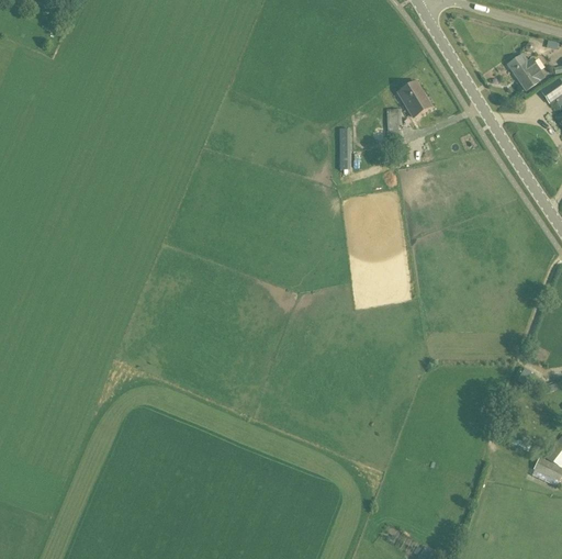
[(532,42),(529,41),(526,43),(525,47),(527,51),(531,52),(535,49),(535,45),(532,42)]
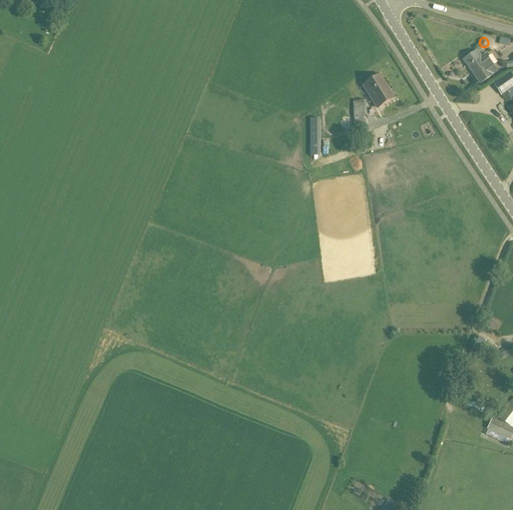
[(482,55),(477,49),(464,58),(472,69),(480,81),(497,69),(485,53),(482,55)]
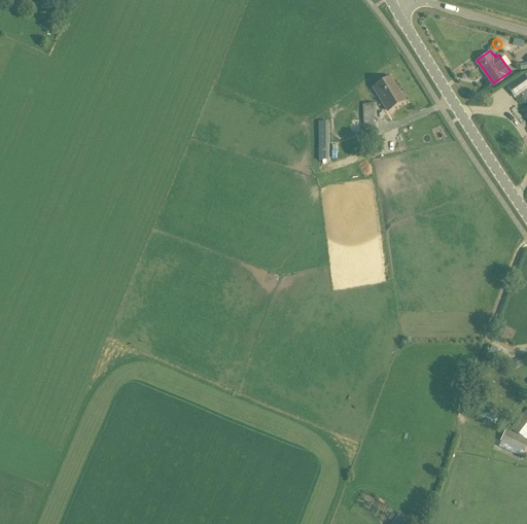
[(515,97),(526,88),(526,77),(523,72),(506,83),(515,97)]
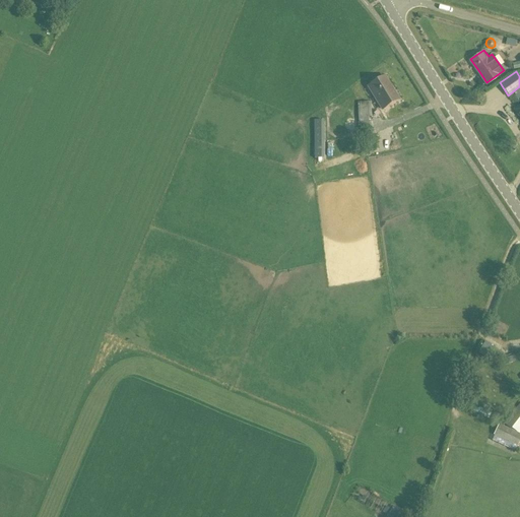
[(391,89),(383,76),(369,84),(382,108),(398,98),(393,88),(391,89)]
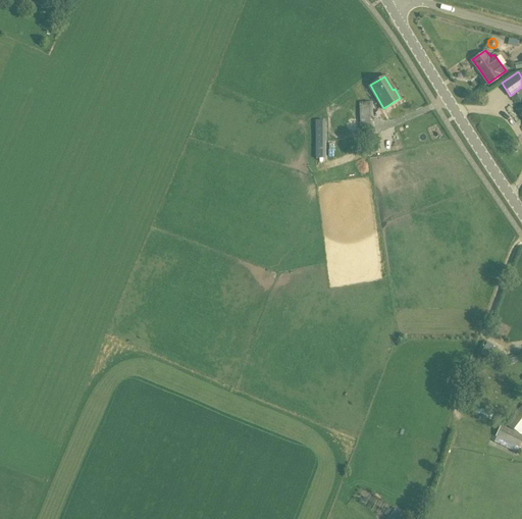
[(426,92),(417,94),(419,101),(428,98),(426,92)]
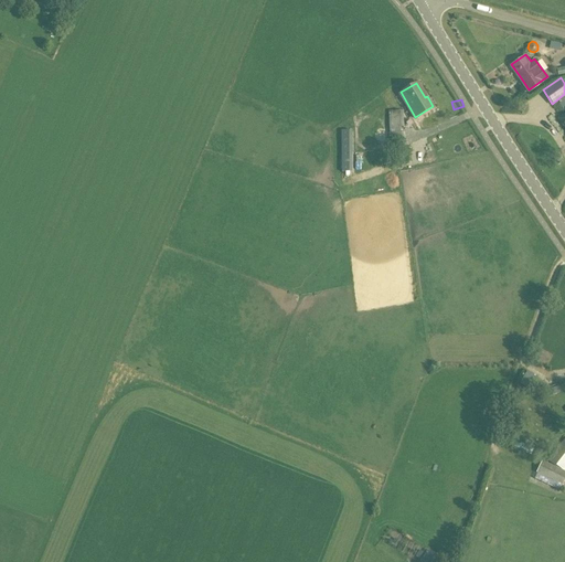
[(391,151),(403,150),(403,144),(405,144),(404,108),(388,108),(391,151)]
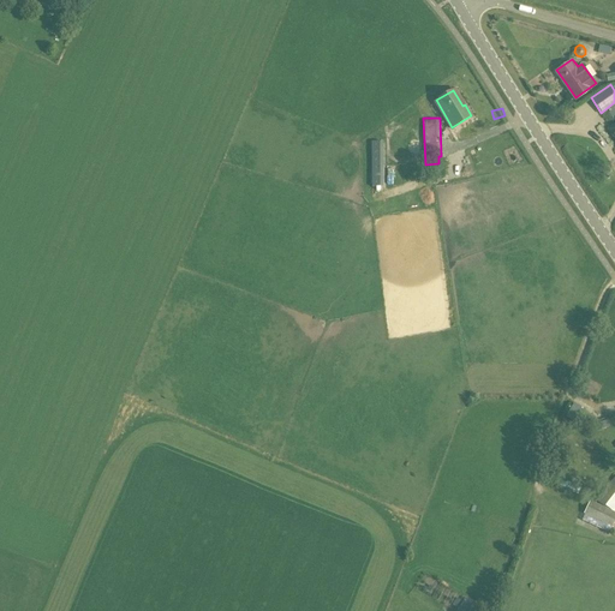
[(566,414),(583,425),(591,413),(583,407),(574,401),(566,414)]
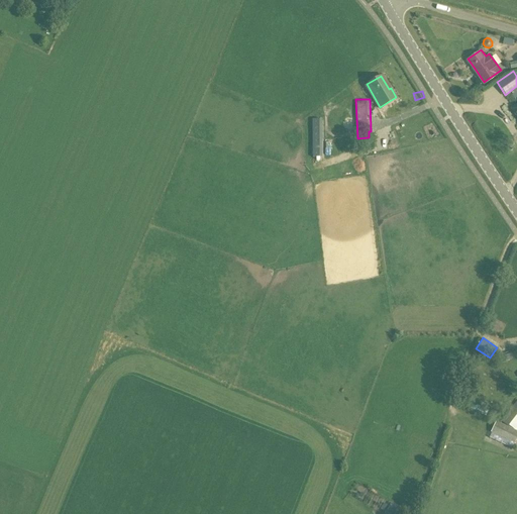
[(516,398),(501,419),(508,424),(516,412),(516,398)]
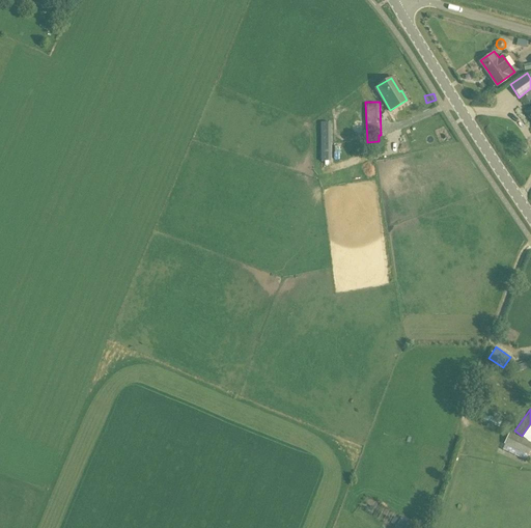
[(530,441),(509,431),(504,442),(528,453),(530,446),(530,441)]
